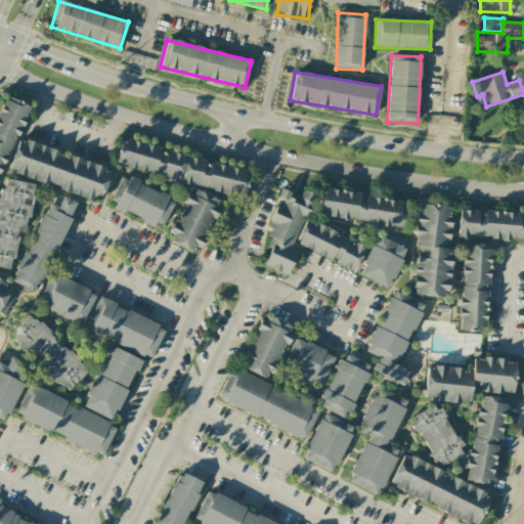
[(0,173),(30,106),(3,95),(0,102),(0,173)]
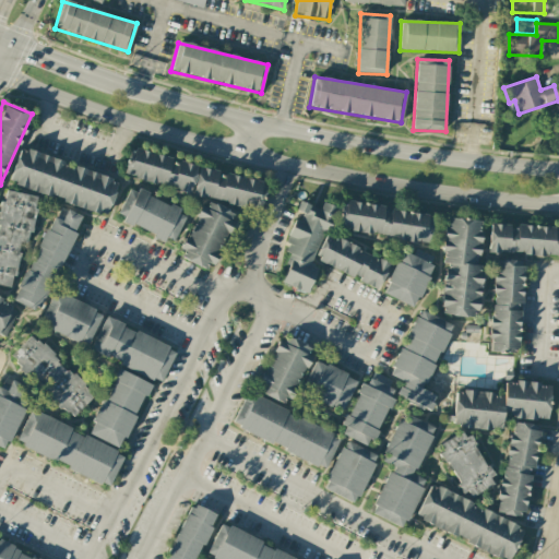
[(8,186),(108,214),(118,178),(19,150),(8,186)]
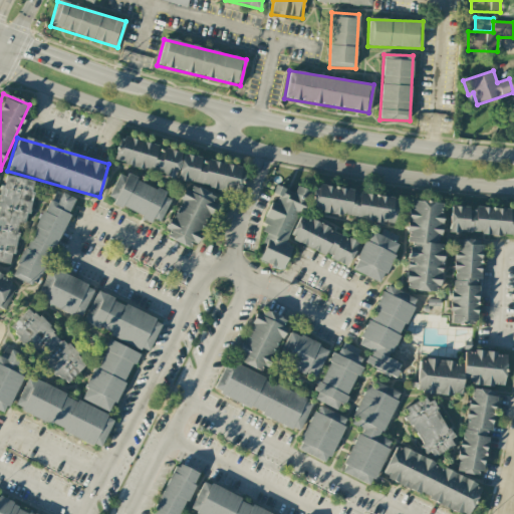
[(239,195),(245,167),(120,140),(114,163),(176,177),(175,181),(239,195)]
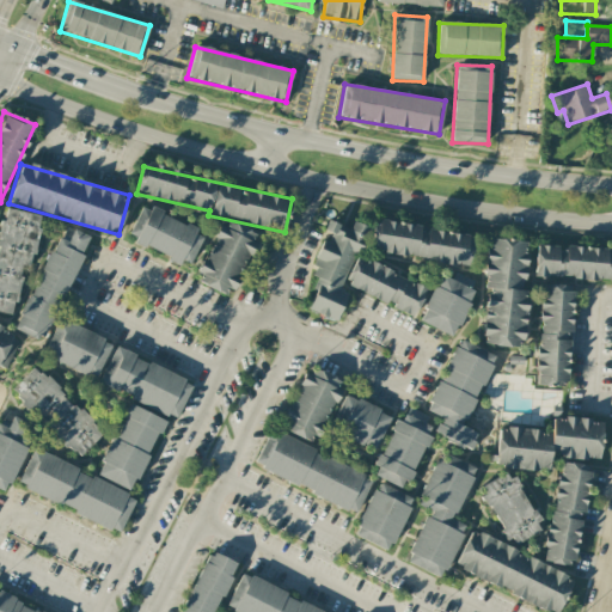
[(189,267),(204,233),(141,206),(127,239),(189,267)]
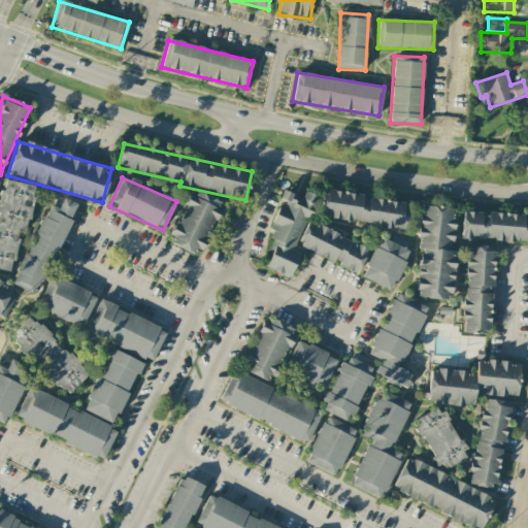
[(0,269),(11,272),(20,229),(27,231),(35,186),(4,179),(0,197),(0,269)]
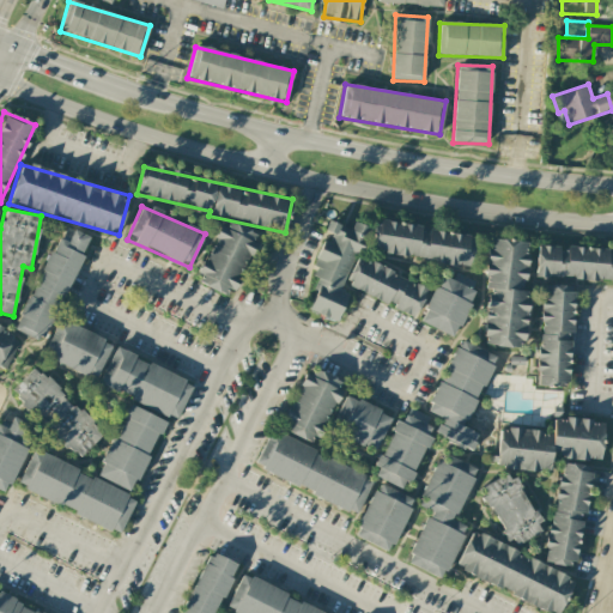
[(471,266),(474,236),(422,230),(423,226),(376,220),(372,254),(471,266)]
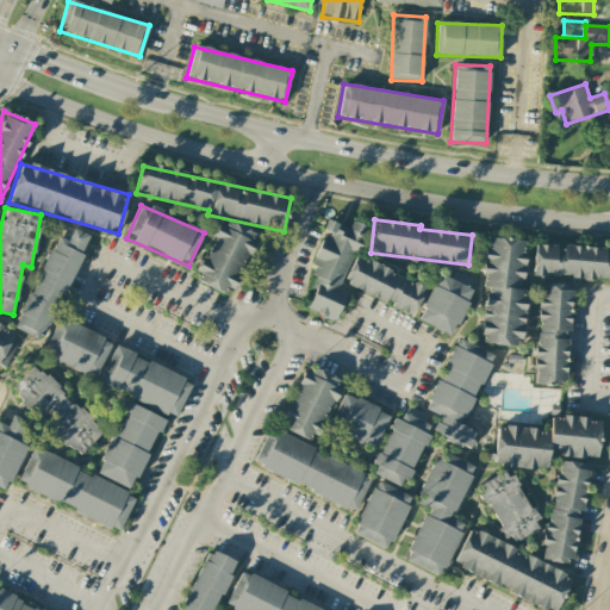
[(257,235),(228,221),(222,232),(218,230),(193,280),(228,297),(257,235)]
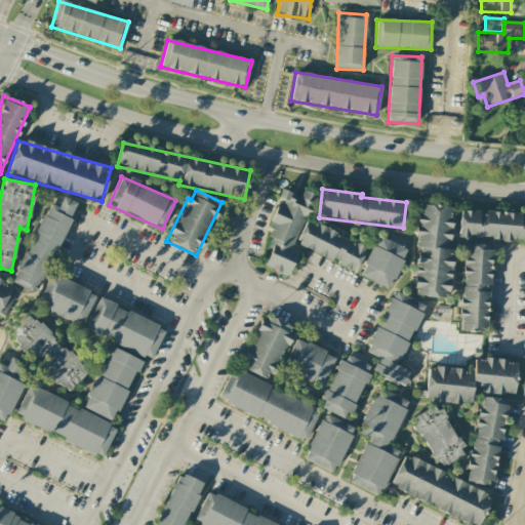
[(315,195),(300,190),(298,196),(281,190),(278,198),(285,200),(282,208),(278,206),(267,236),(274,238),(264,266),(289,275),(298,250),(294,249),(315,195)]
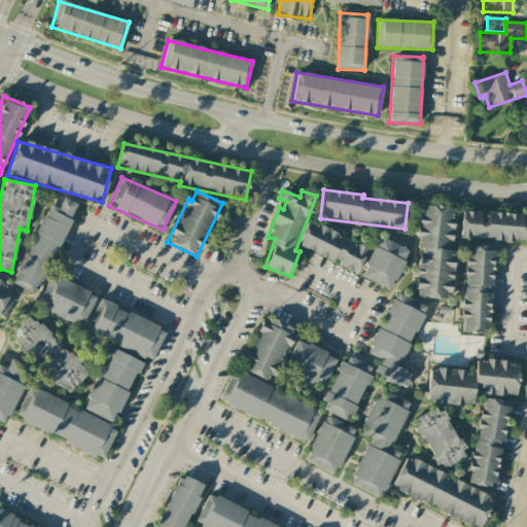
[(14,286),(39,295),(75,203),(51,194),(14,286)]
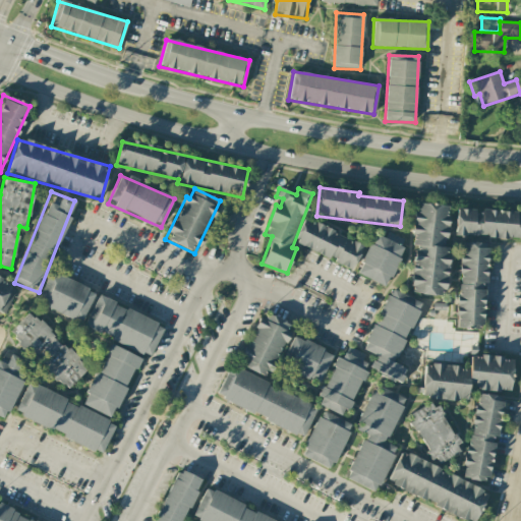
[(450,206),(416,203),(412,245),(415,245),(410,293),(445,296),(450,248),(446,247),(450,206)]
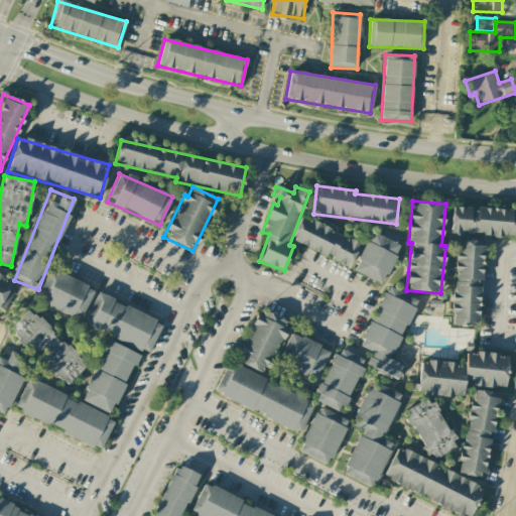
[(515,210),(452,208),(450,234),(515,236),(515,210)]
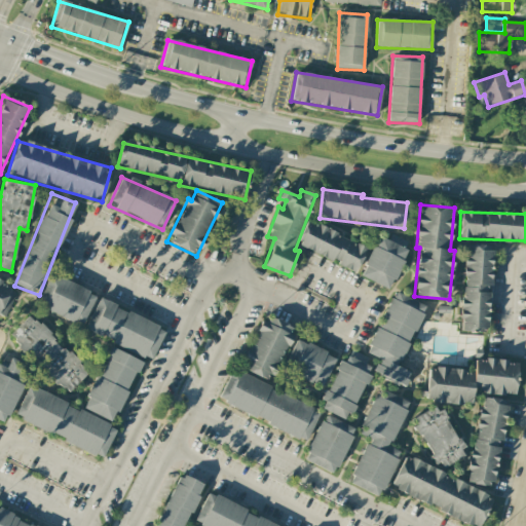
[(355,273),(367,247),(305,221),(296,245),(339,263),(338,266),(355,273)]
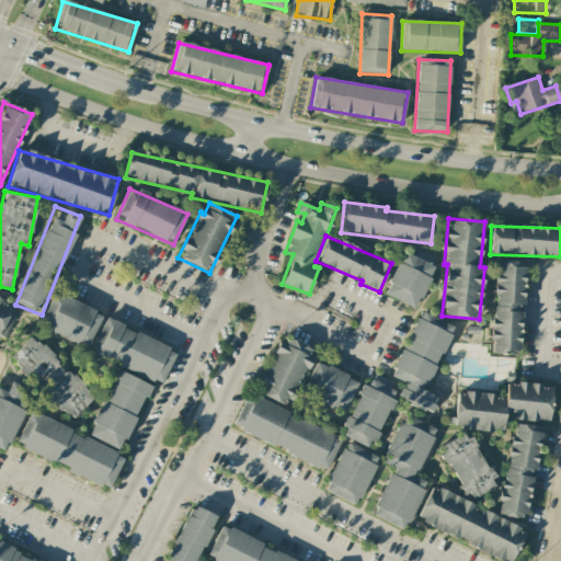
[(434,265),(402,252),(385,296),(416,309),(434,265)]
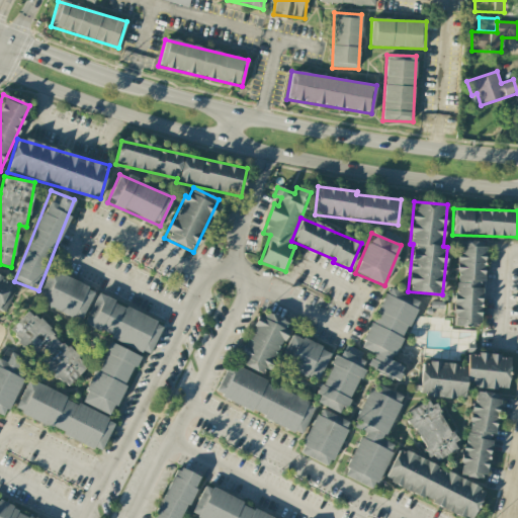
[(484,242),(457,241),(455,326),(482,327),(484,242)]
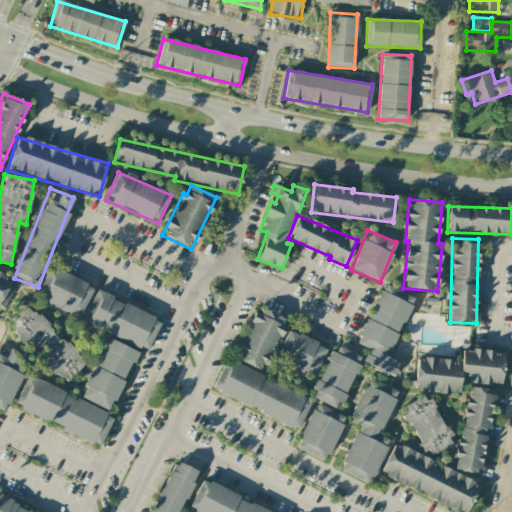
[(49,267),(35,298),(79,318),(94,287),(49,267)]
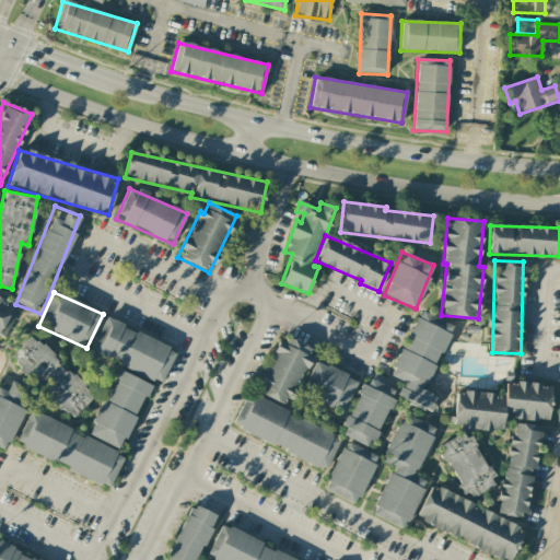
[(0,336),(6,339),(19,306),(0,299),(0,336)]
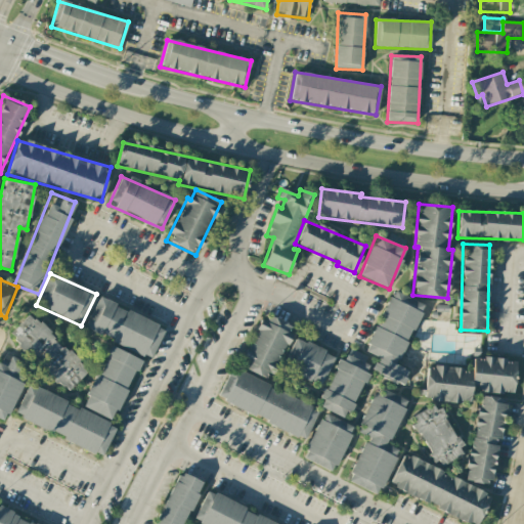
[(403,386),(408,370),(399,366),(422,303),(389,291),(366,353),(378,357),(372,374),(403,386)]
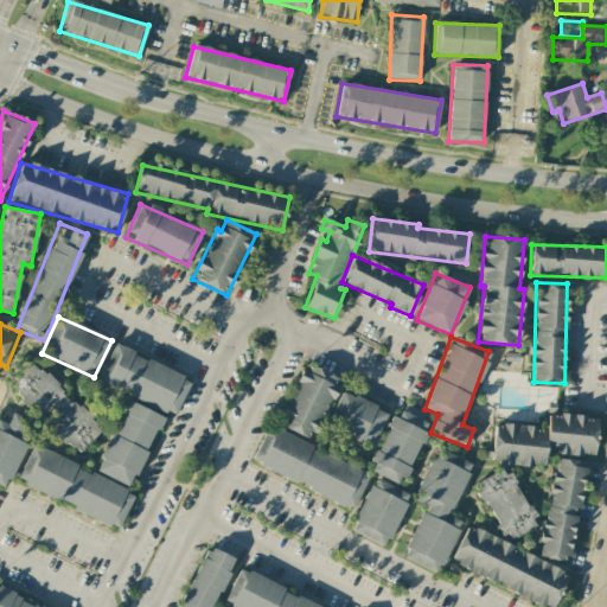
[(97,383),(176,415),(191,378),(112,346),(97,383)]
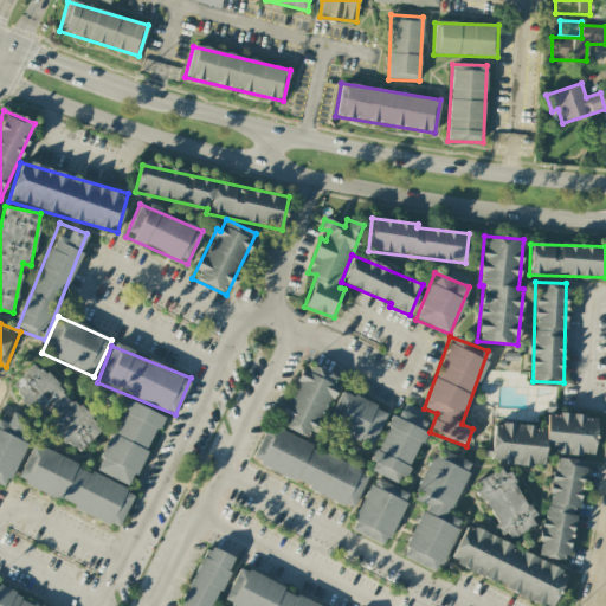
[(102,429),(33,363),(10,388),(78,453),(102,429)]
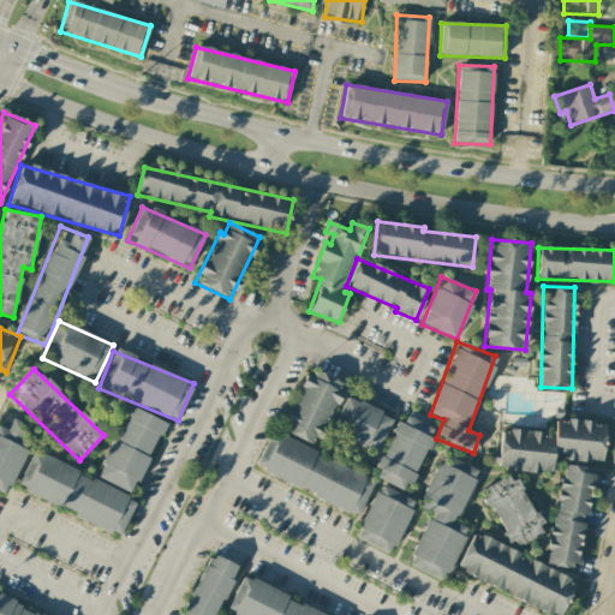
[(285,435),(322,445),(339,380),(314,372),(311,381),(299,377),(285,435)]
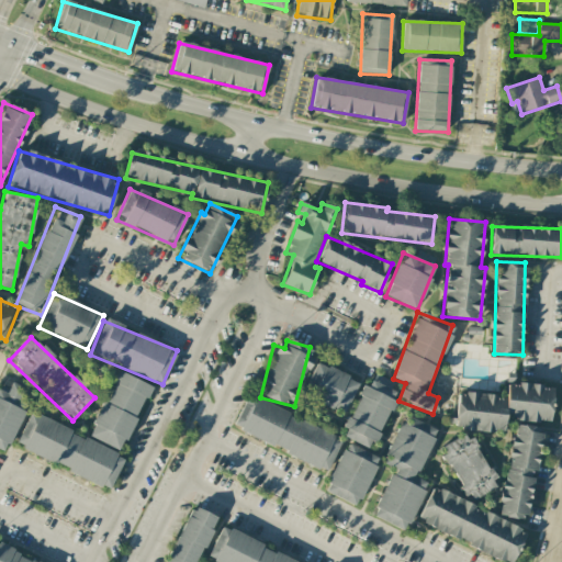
[(359,382),(316,362),(302,395),(344,414),(359,382)]
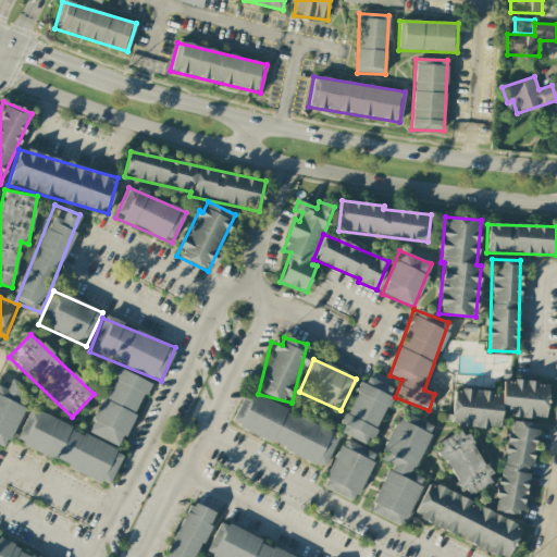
[(149,383),(116,368),(88,433),(120,447),(149,383)]
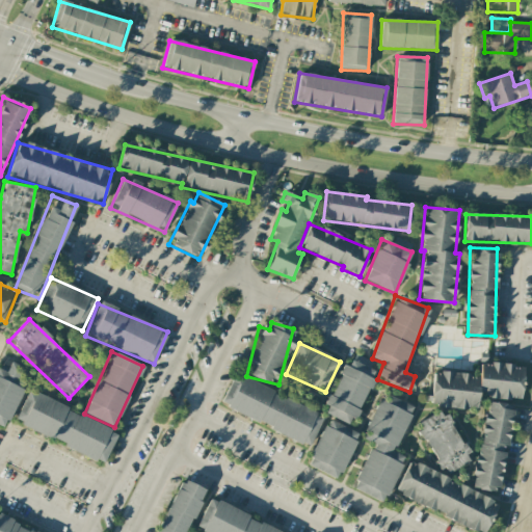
[(0,425),(5,428),(30,371),(10,363),(6,372),(0,369),(0,425)]
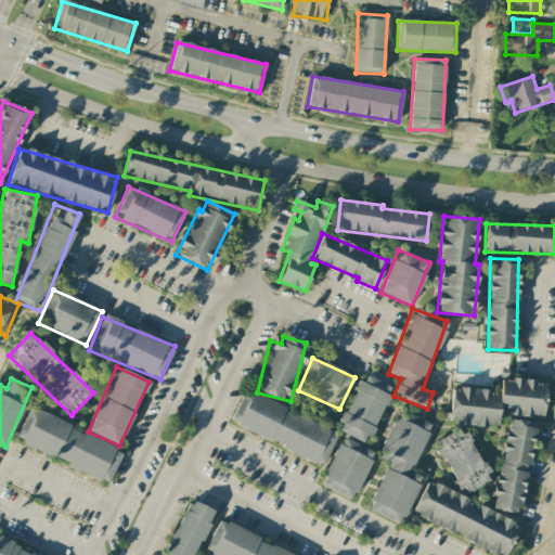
[(543,417),(546,382),(501,378),(500,391),(452,387),(449,424),(498,427),(499,414),(543,417)]
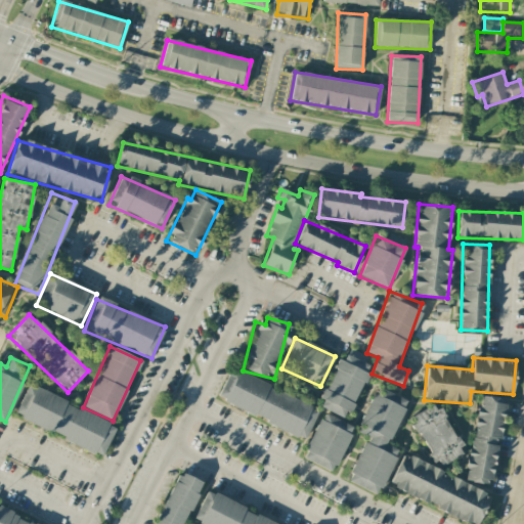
[(216,401),(306,439),(319,407),(229,369),(216,401)]
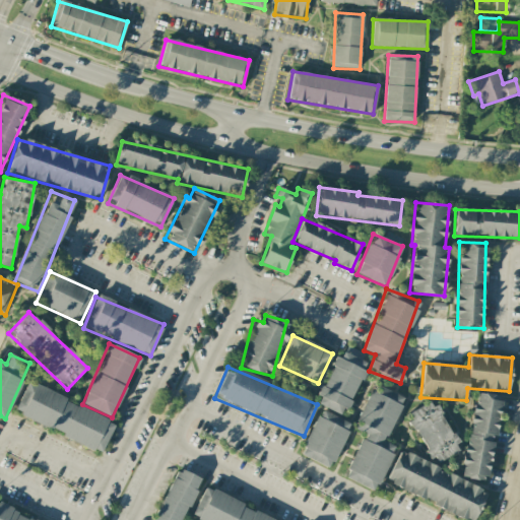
[(14,414),(102,452),(116,421),(27,383),(14,414)]
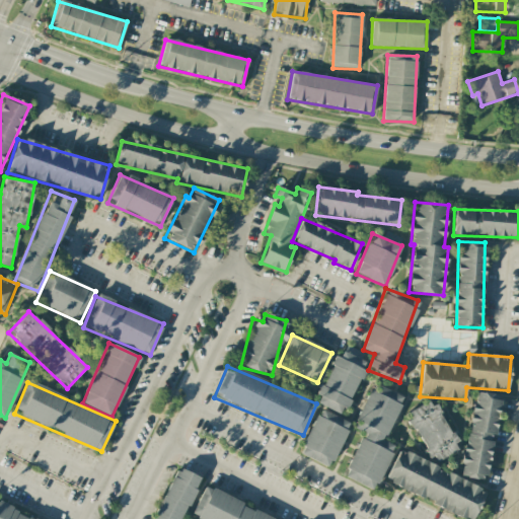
[(403,397),(373,384),(353,429),(363,433),(344,477),(375,491),(394,446),(384,441),(403,397)]
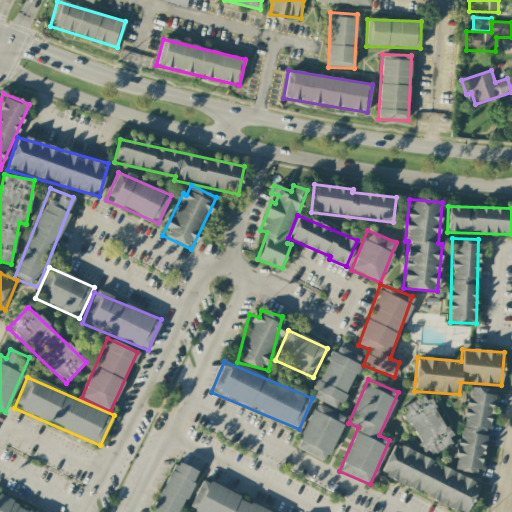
[(495,391),(469,386),(454,470),(478,474),(486,429),(488,429),(495,391)]
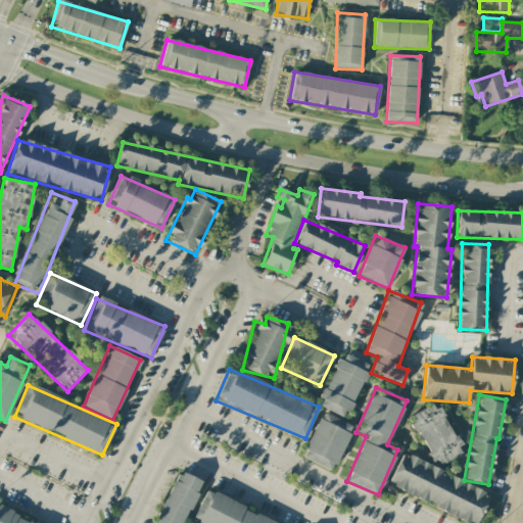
[(411,416),(433,466),(461,454),(438,402),(411,416)]
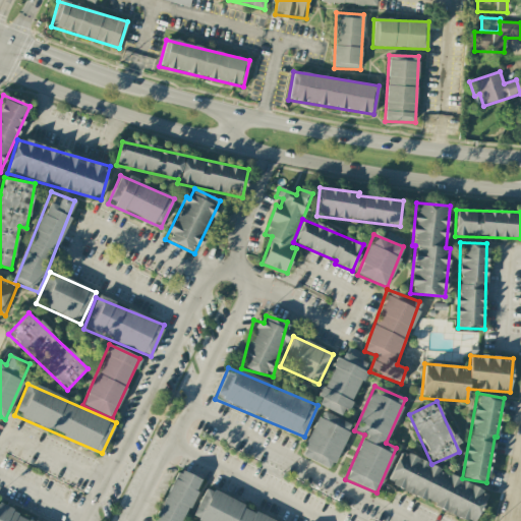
[(352,425),(321,411),(300,456),(331,470),(352,425)]
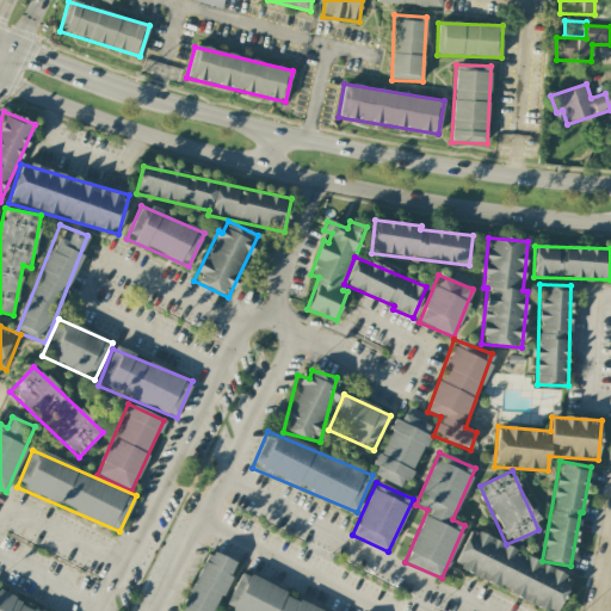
[(454,567),(549,610),(556,610),(573,576),(470,530),(454,567)]
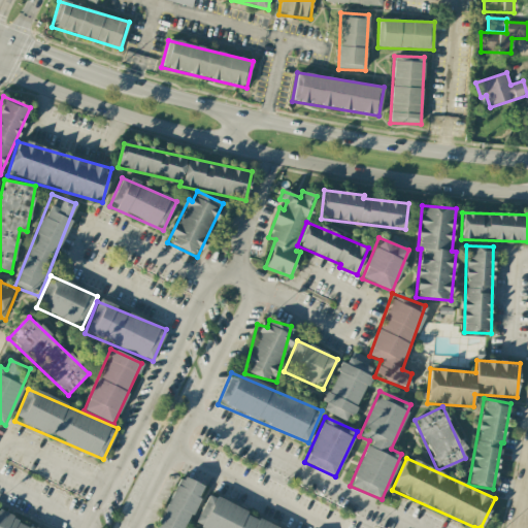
[(156,527),(184,527),(202,485),(178,475),(156,527)]
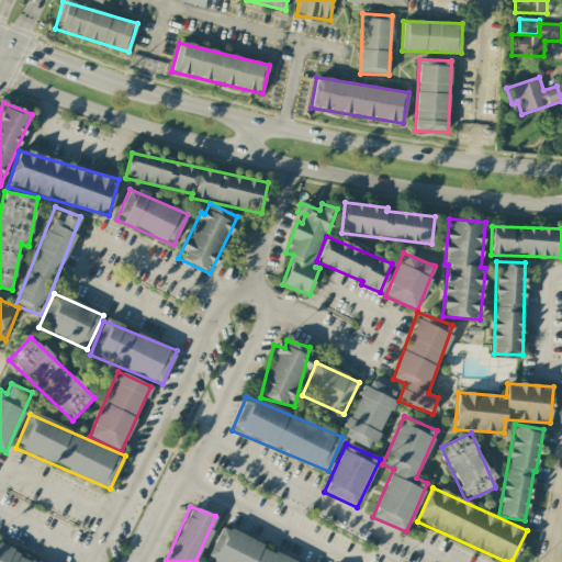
[(206,561),(299,561),(221,528),(205,561),(206,561)]
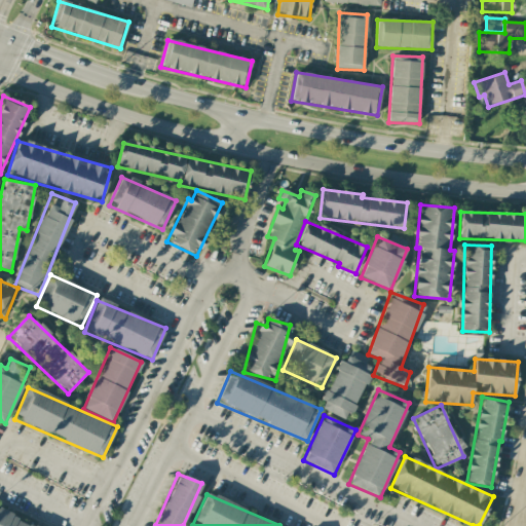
[(0,525),(34,525),(0,511),(0,525)]
